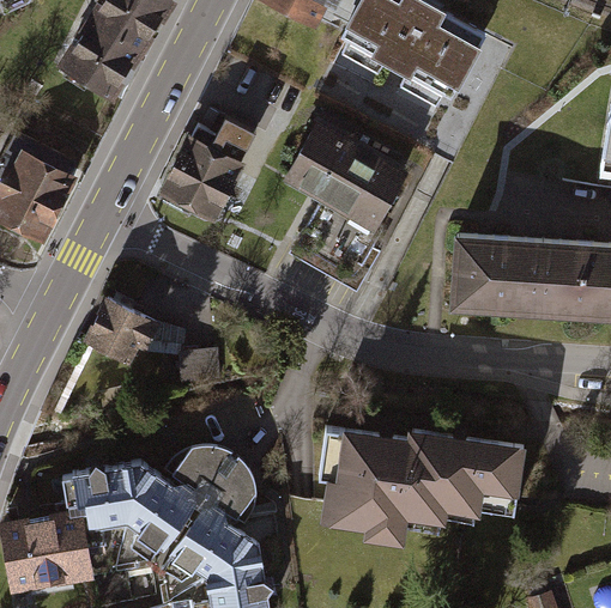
[(0,11),(23,1),(24,0),(0,0),(0,11)]
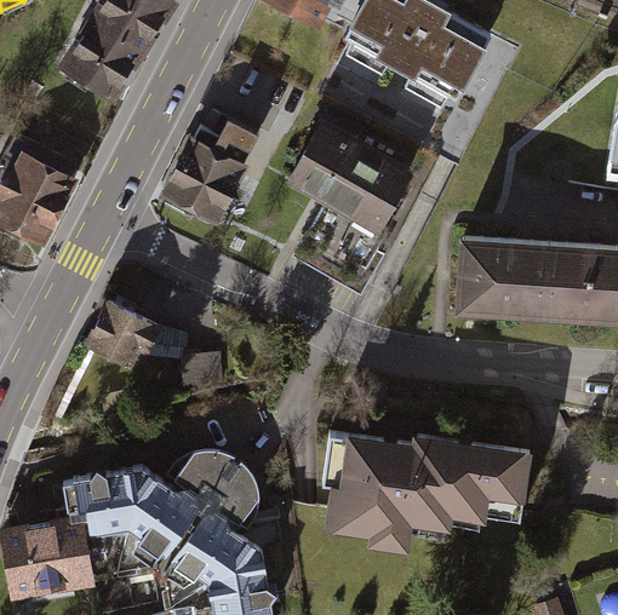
[(182,4),(175,0),(101,0),(58,64),(116,103),(133,78),(159,39),(182,4)]
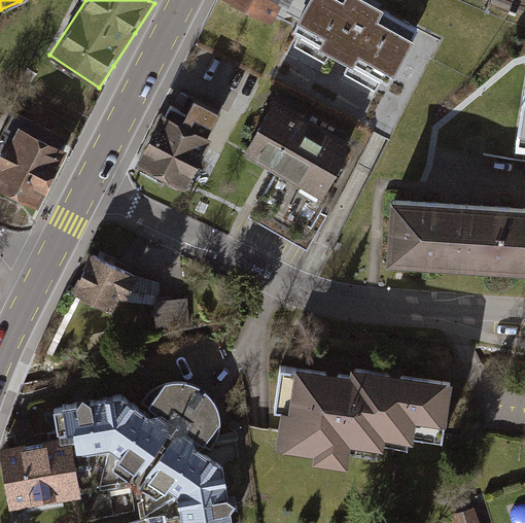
[(282,0),(230,0),(273,21),(282,0)]
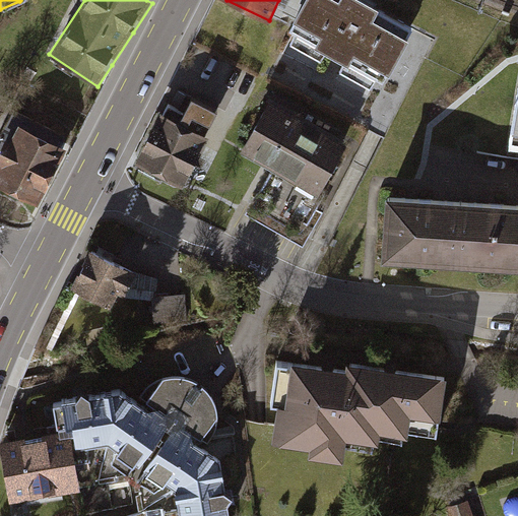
[(362,0),(306,0),(281,45),(378,99),(416,30),(362,0)]
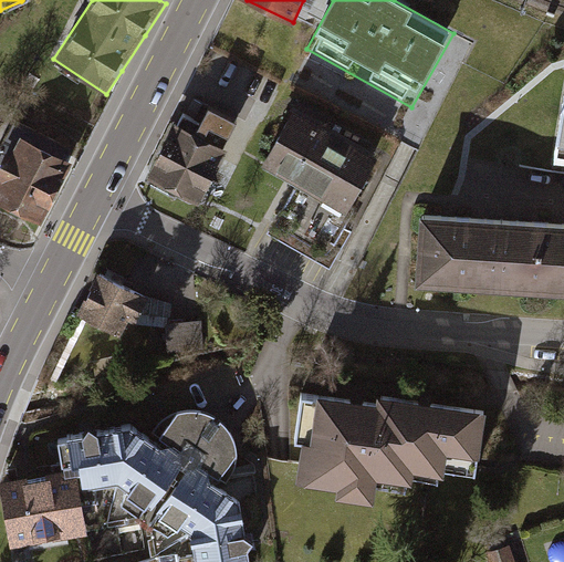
[(563,73),(550,159),(563,162),(563,73)]
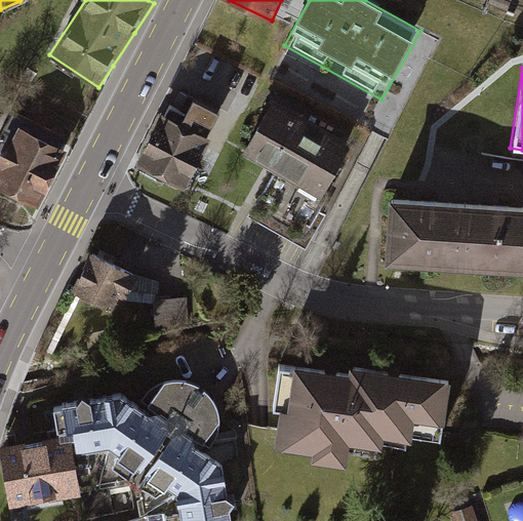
[(353,144),(274,99),(245,152),(323,196),(353,144)]
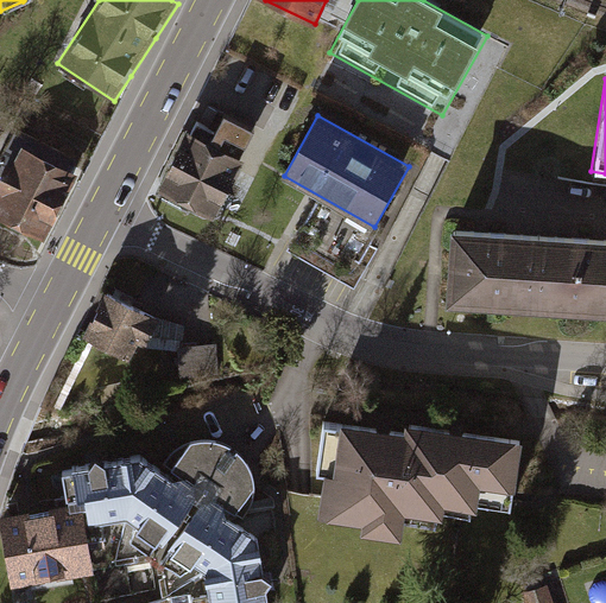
[(195,127),(162,191),(209,215),(251,133),(222,119),(214,137),(195,127)]
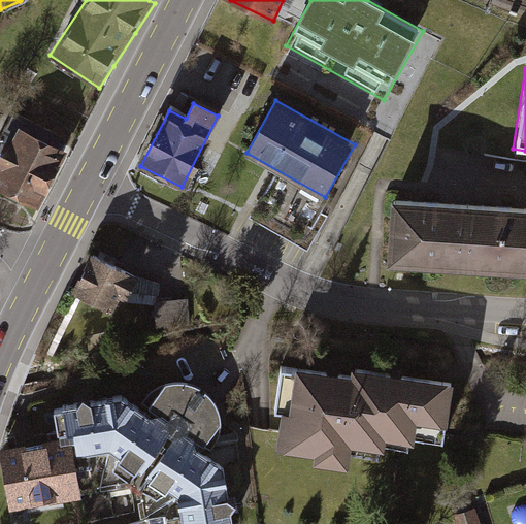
[(63,157),(18,134),(0,167),(0,189),(37,208),(63,157)]
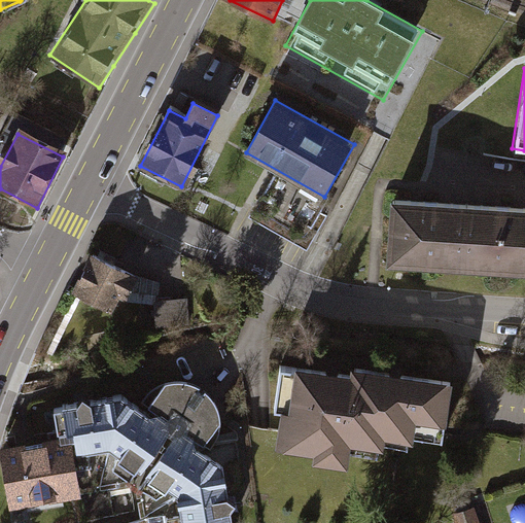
[(524,208),(382,199),(377,267),(524,276),(524,208)]
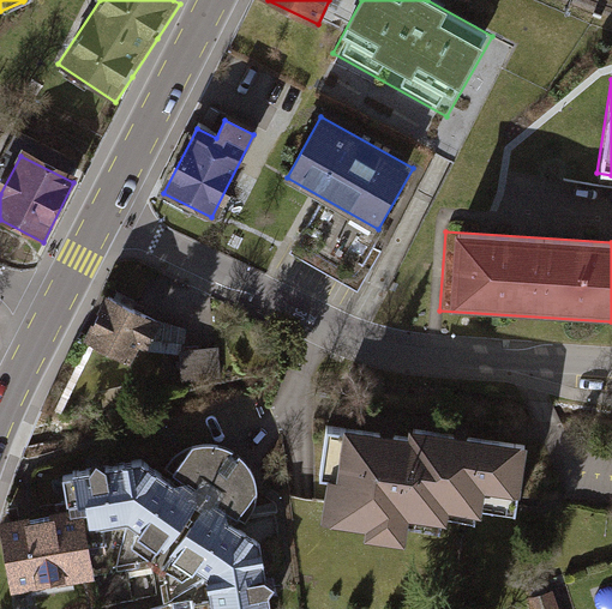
[(155,326),(107,303),(87,344),(124,361),(132,344),(143,349),(155,326)]
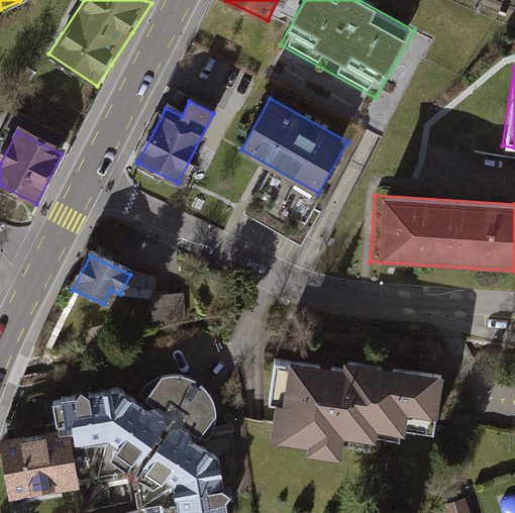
[(126,293),(149,300),(156,281),(132,273),(126,293)]
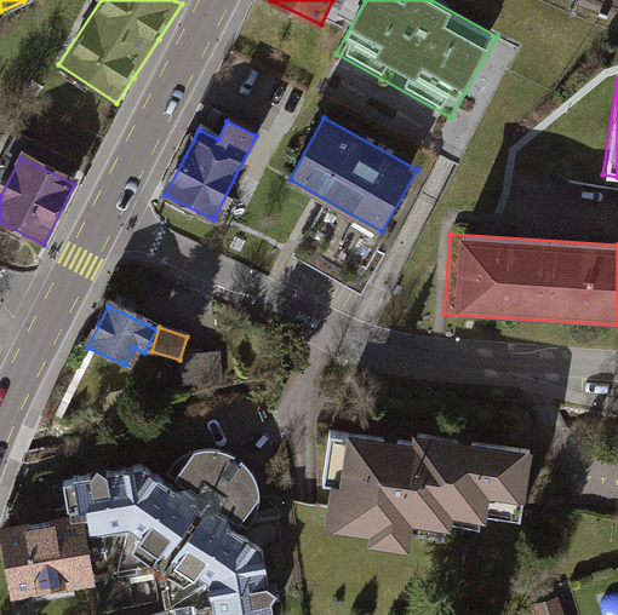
[(184,355),(183,388),(221,389),(221,355),(184,355)]
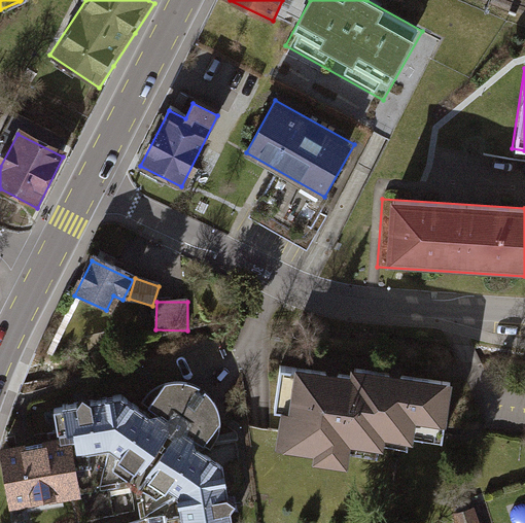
[(450,427),(456,383),(354,369),(353,376),(290,368),(278,452),(319,458),(318,464),(351,468),(354,446),(386,451),(388,440),(417,444),(420,423),(450,427)]
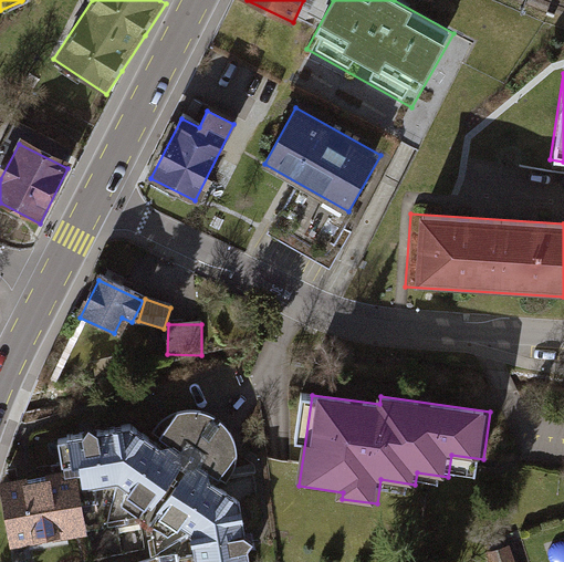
[(187,534),(192,561),(254,561),(244,514),(229,491),(219,482),(239,458),(232,433),(221,423),(201,413),(180,412),(160,440),(144,429),(119,427),(69,437),(55,444),(65,470),(66,480),(77,478),(81,490),(118,485),(187,534)]
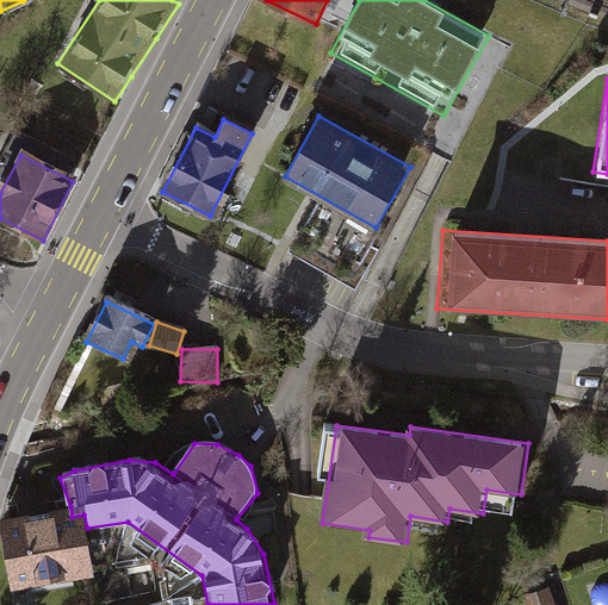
[(70,506),(0,521),(0,532),(12,591),(95,575),(87,528),(84,515),(72,517),(70,506)]
